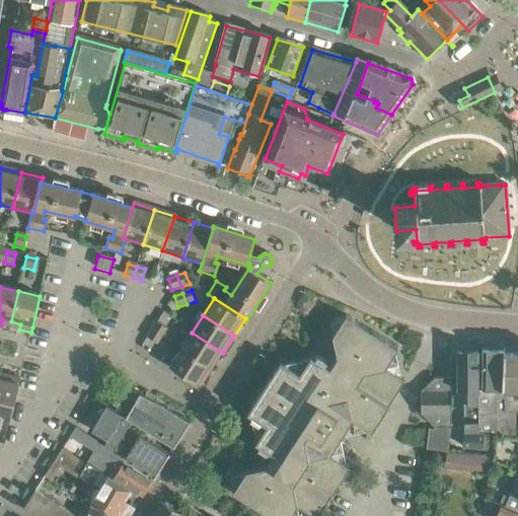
[(246,472),(232,493),(268,515),(291,515),(296,508),(298,508),(310,515),(318,515),(350,467),(331,455),(330,454),(333,451),(352,422),(353,422),(371,433),(404,381),(386,369),(386,368),(397,350),(346,316),(344,320),(330,322),(334,336),(333,337),(338,359),(330,370),(311,357),(300,374),(299,374),(280,363),(247,415),(266,426),(266,428),(255,444),(275,456),(268,467),(246,472)]
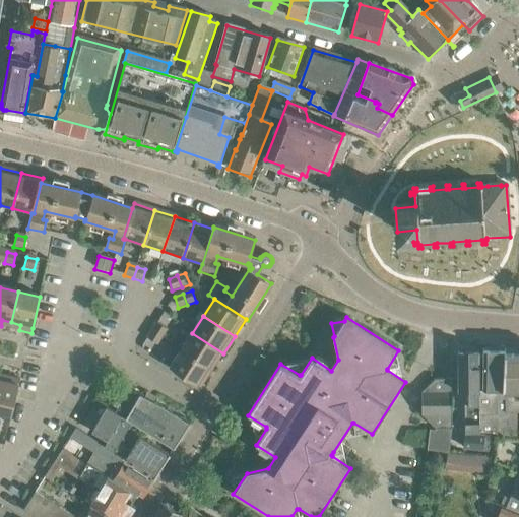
[(157,324),(152,332),(163,338),(168,330),(157,324)]
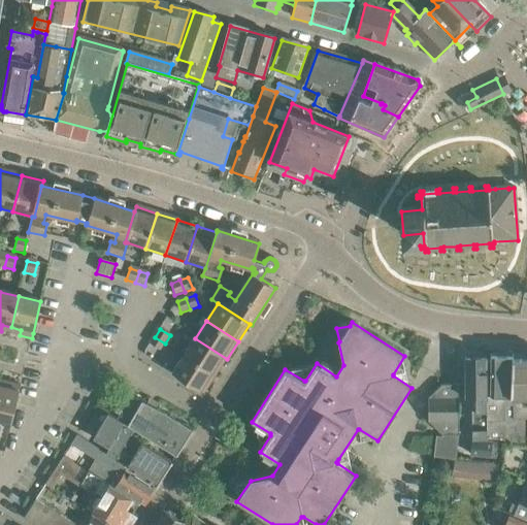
[(165,343),(155,337),(150,345),(160,351),(165,343)]
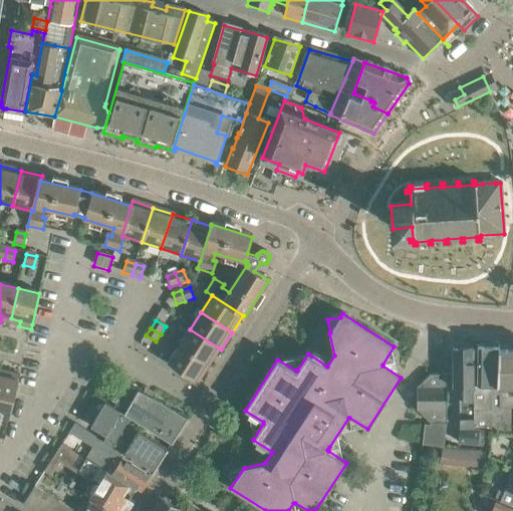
[(210,366),(221,349),(190,329),(179,346),(210,366)]
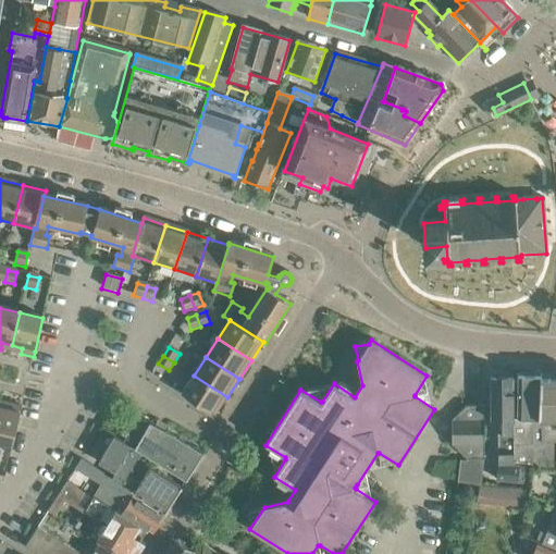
[(517,420),(514,420),(514,445),(516,445),(516,466),(532,468),(532,470),(555,472),(555,380),(541,379),(541,372),(540,372),(535,372),(535,377),(518,376),(517,420)]
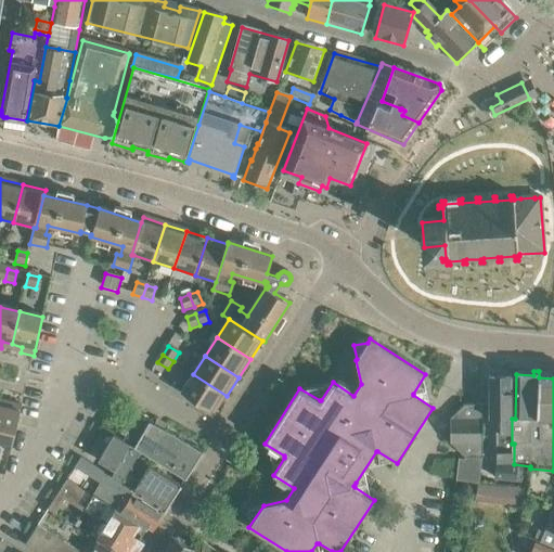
[(215,415),(227,396),(193,374),(181,394),(215,415)]
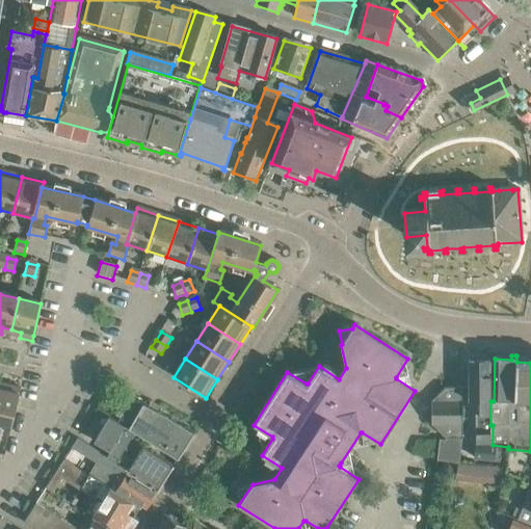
[(490,425),(490,401),(490,362),(469,363),(469,401),(479,401),(479,414),(474,414),(474,421),(479,421),(479,440),(475,440),(476,444),(479,444),(490,444),(490,425)]
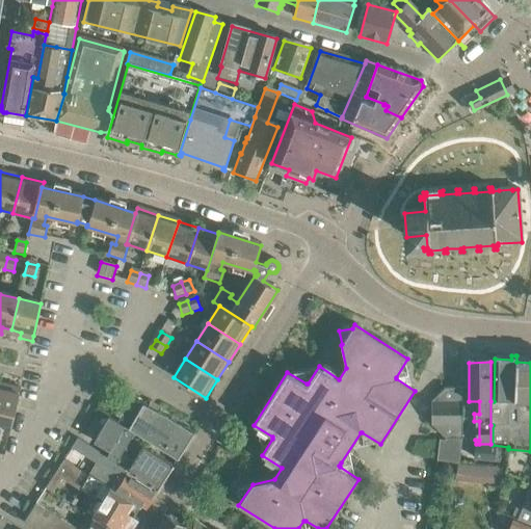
[(7,391),(0,389),(0,423),(12,426),(20,394),(21,389),(8,387),(7,391)]
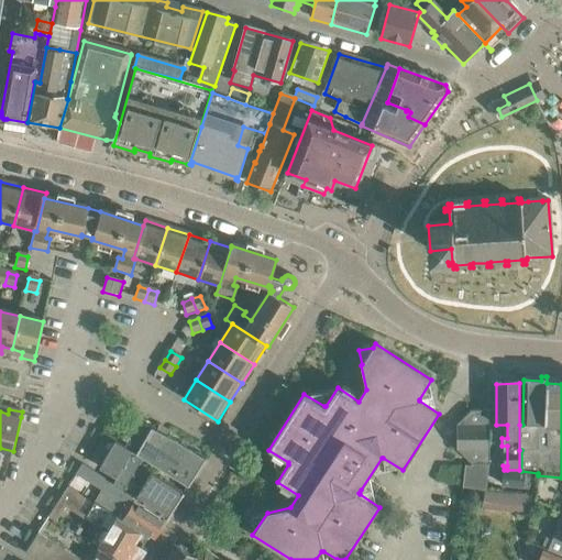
[(456,427),(456,451),(472,467),(489,465),(489,412),(471,412),(456,427)]
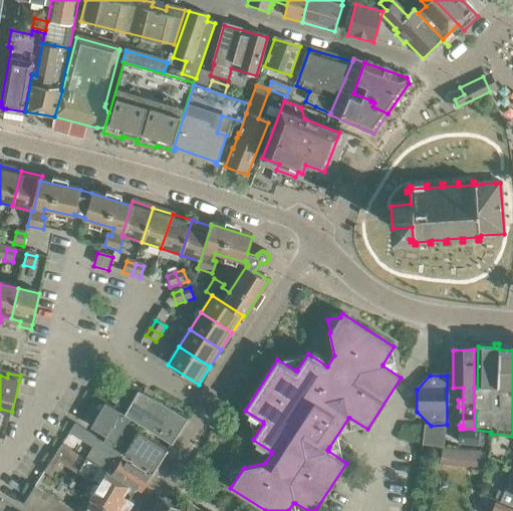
[(91,428),(107,438),(104,443),(115,450),(117,447),(114,445),(131,418),(137,422),(173,445),(188,420),(165,405),(135,390),(121,413),(105,403),(91,428)]
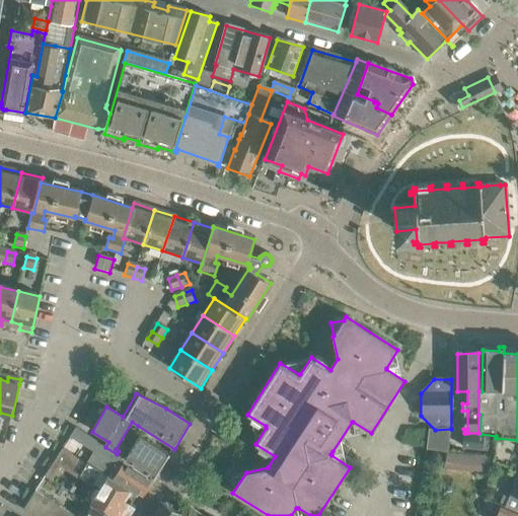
[(95,452),(100,444),(76,429),(71,437),(95,452)]
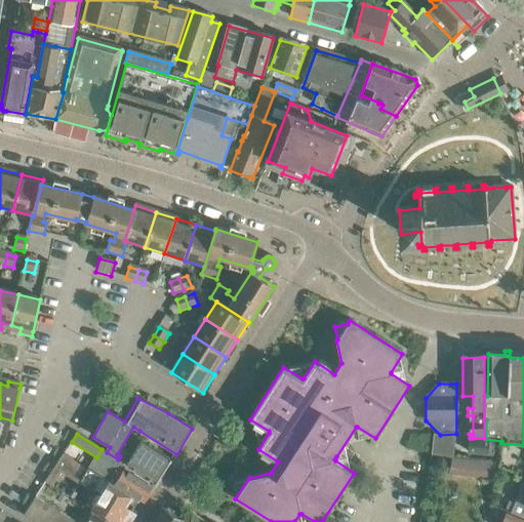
[(442,437),(434,437),(433,455),(440,456),(442,437)]
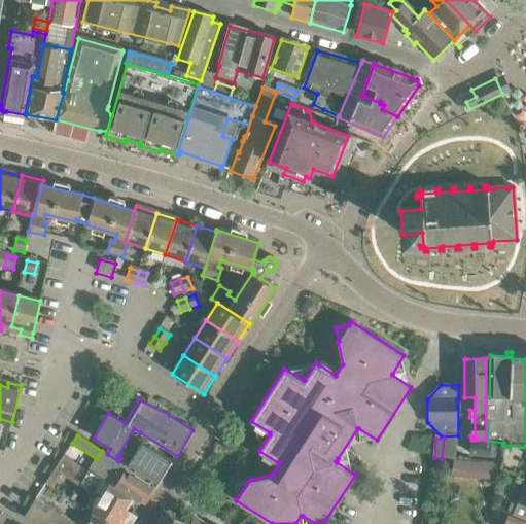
[(497,444),(470,441),(468,455),(488,457),(488,459),(495,460),(497,444)]
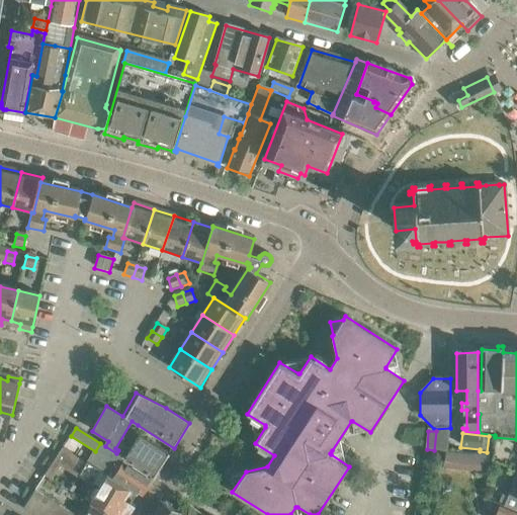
[(127,455),(121,452),(119,455),(122,457),(155,478),(169,454),(140,436),(127,455)]
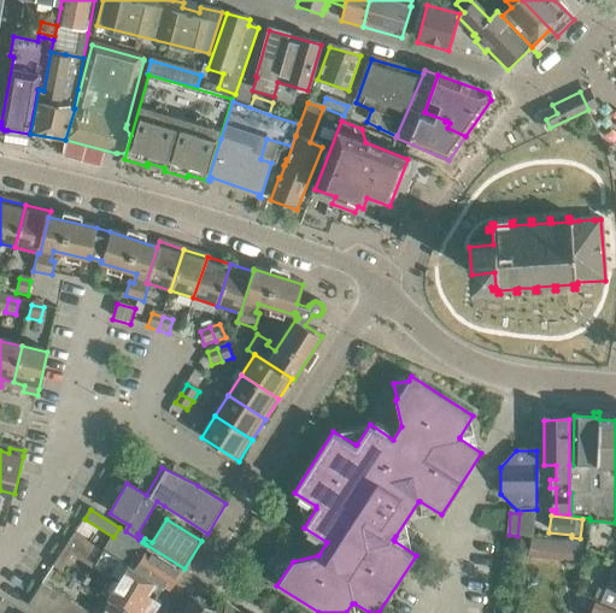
[(111,554),(121,560),(163,587),(170,591),(181,572),(144,549),(146,544),(142,542),(139,540),(125,531),(124,530),(111,554)]
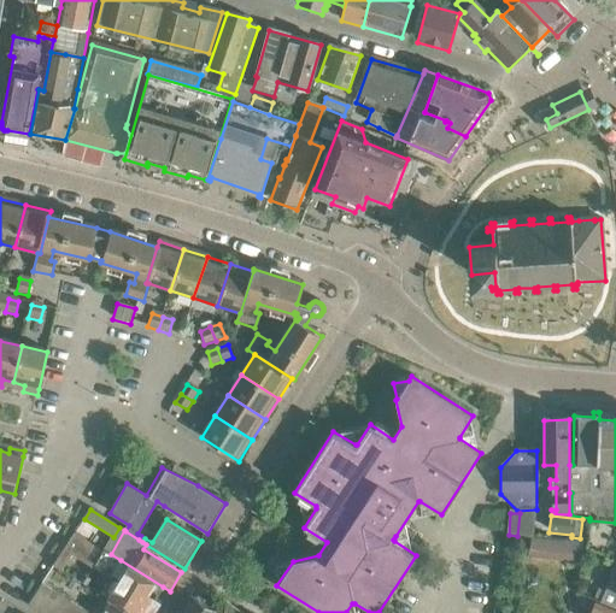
[(103,553),(74,535),(53,566),(60,572),(71,555),(92,569),(103,553)]
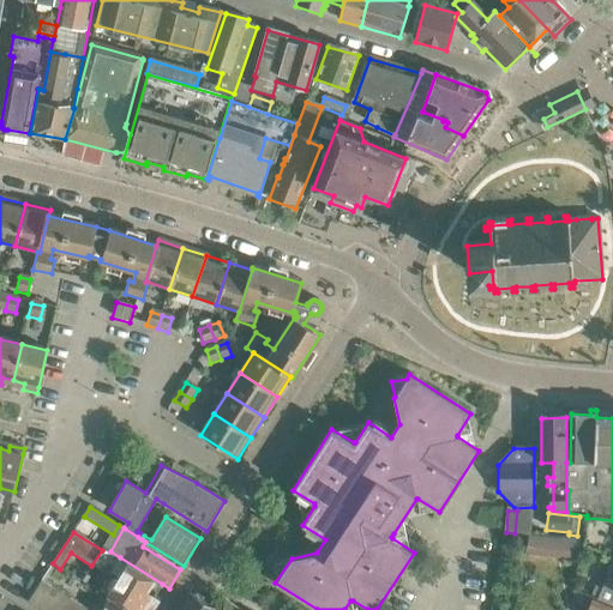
[(544,556),(546,539),(530,537),(528,554),(544,556)]
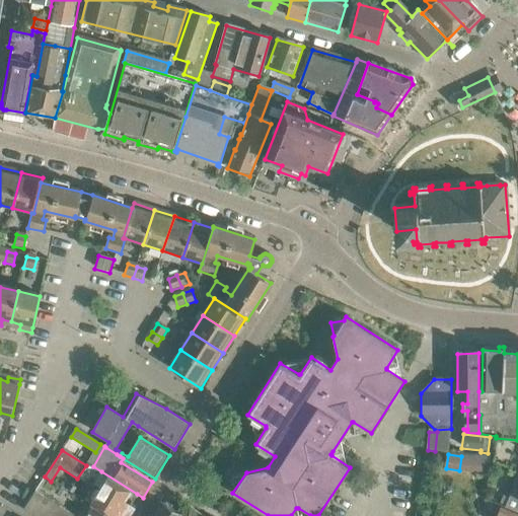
[(475,459),(474,470),(488,471),(488,460),(475,459)]
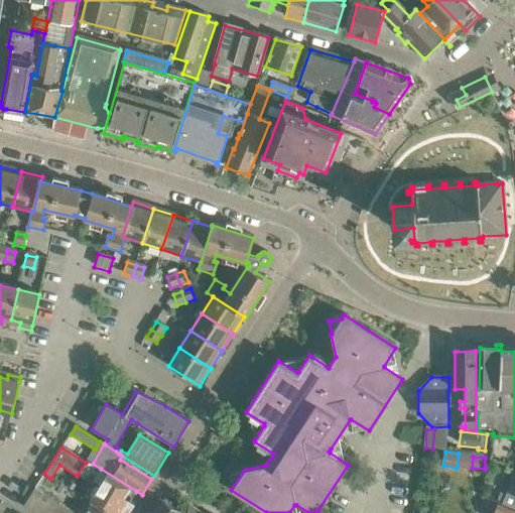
[(89,501),(93,503),(107,512),(129,512),(135,505),(122,498),(128,488),(136,492),(136,491),(101,469),(93,482),(99,486),(89,501)]
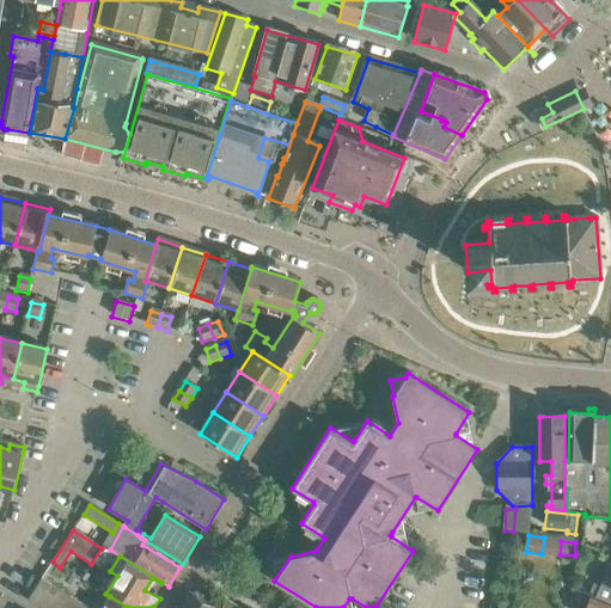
[(127,607),(110,596),(104,607),(93,607),(85,607),(41,581),(28,602),(36,607),(127,607)]
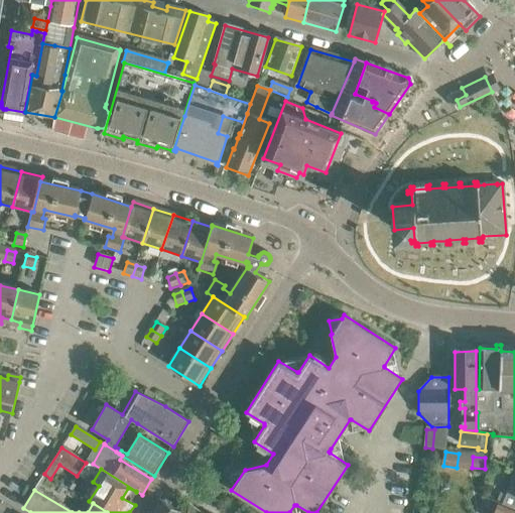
[(497,502),(503,505),(506,496),(501,494),(497,502)]
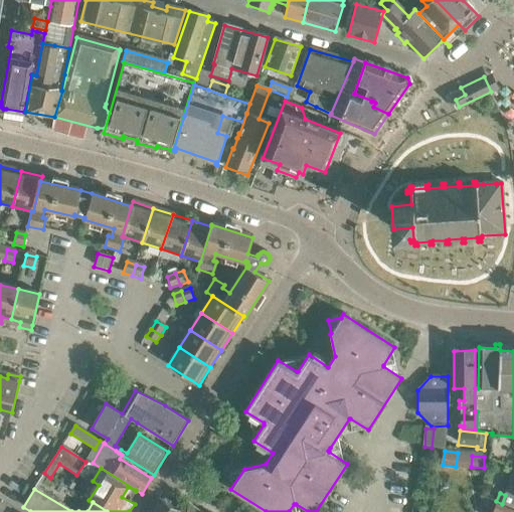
[(513,496),(506,493),(505,495),(502,504),(501,505),(513,510),(513,496)]
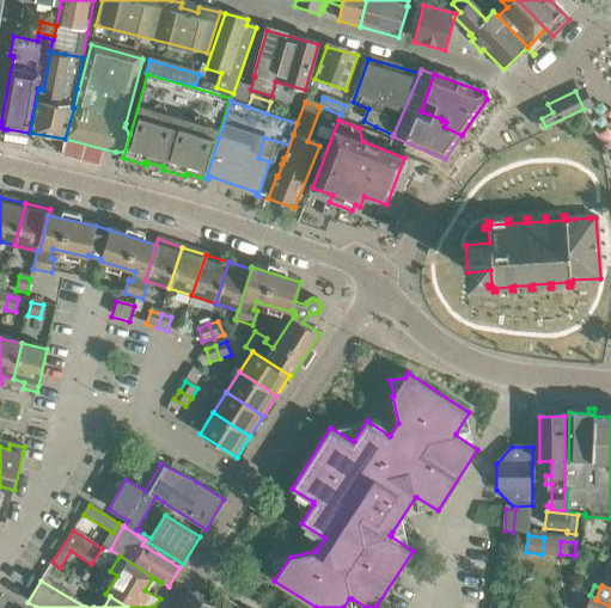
[(211,607),(190,594),(179,607),(211,607)]
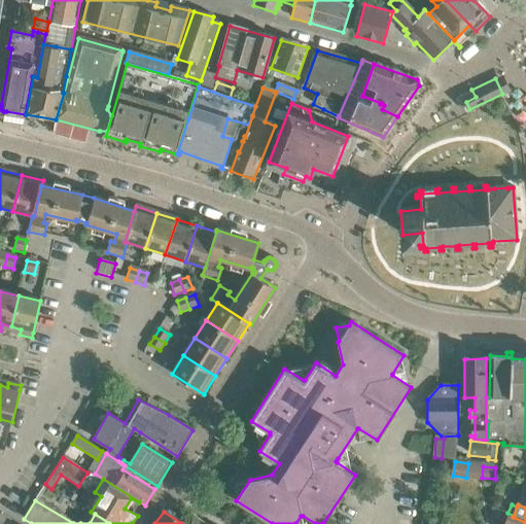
[(203,523),(190,515),(185,523),(203,523)]
